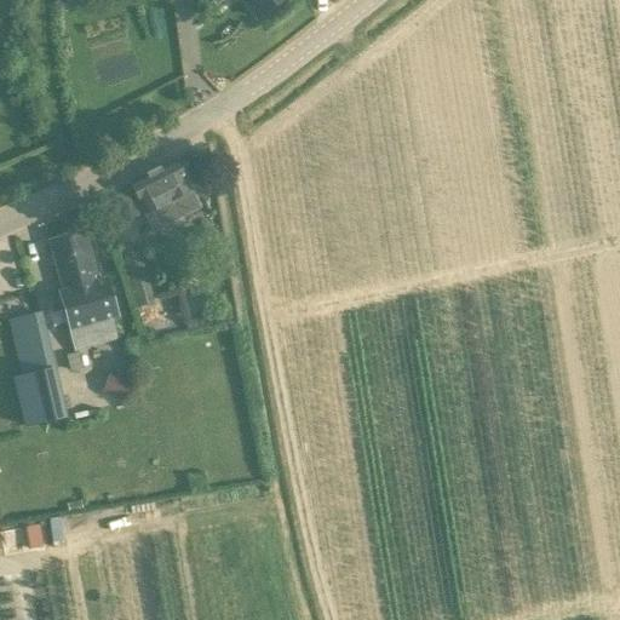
[(213,0),(216,4),(220,0),(242,0),(257,18),(280,0),(213,0)]
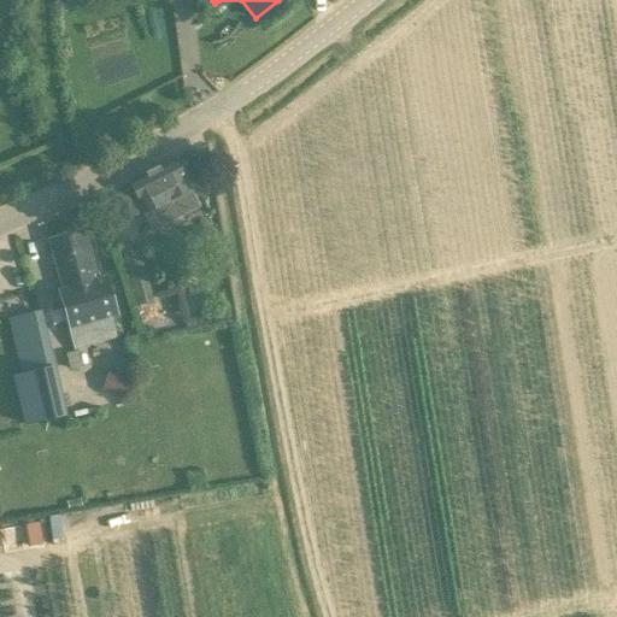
[(178,217),(198,207),(175,159),(129,182),(139,200),(145,212),(170,200),(178,217)]
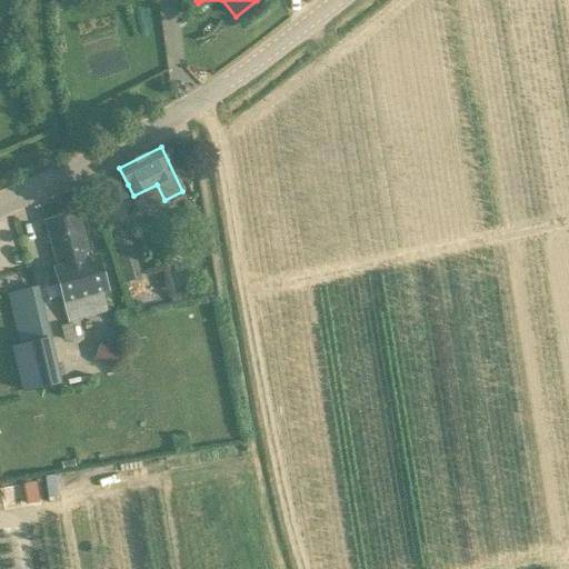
[(98,257),(90,259),(77,212),(45,222),(58,267),(53,268),(69,322),(106,311),(101,293),(108,291),(98,257)]
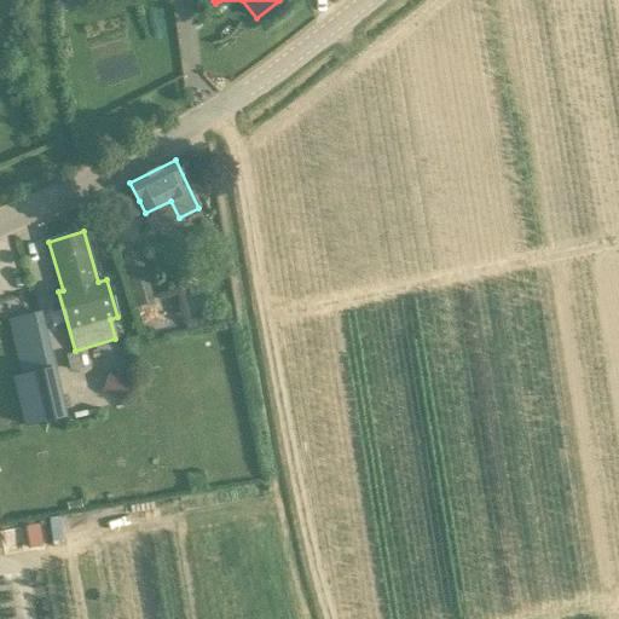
[(154,304),(138,249),(121,254),(137,308),(154,304)]
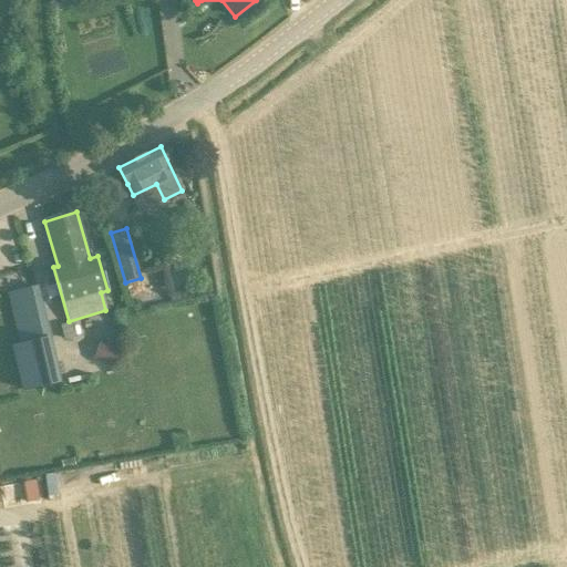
[(59,382),(38,287),(9,292),(20,343),(13,344),(24,390),(59,382)]
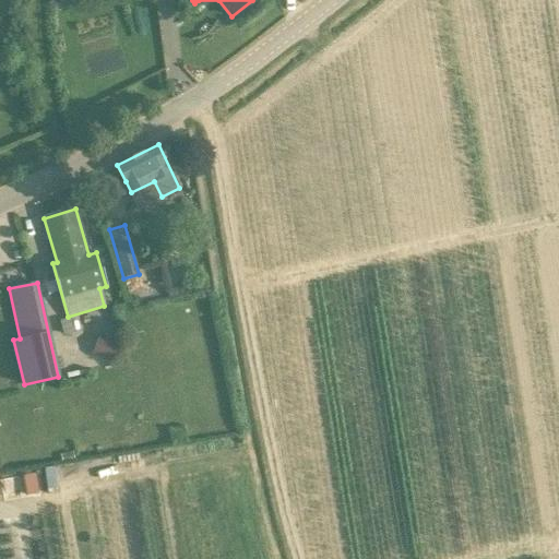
[(153,300),(150,286),(131,290),(134,304),(153,300)]
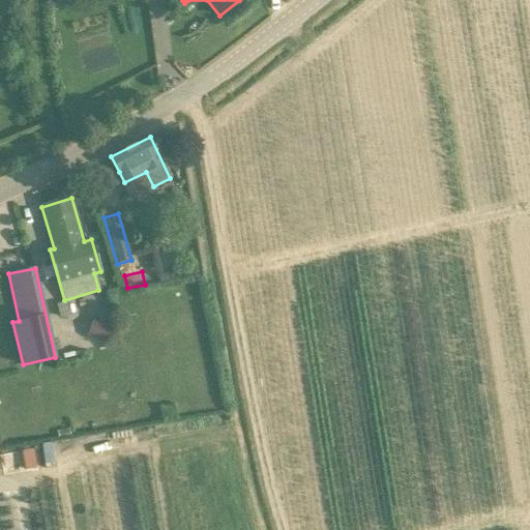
[(117,326),(94,316),(86,334),(109,345),(117,326)]
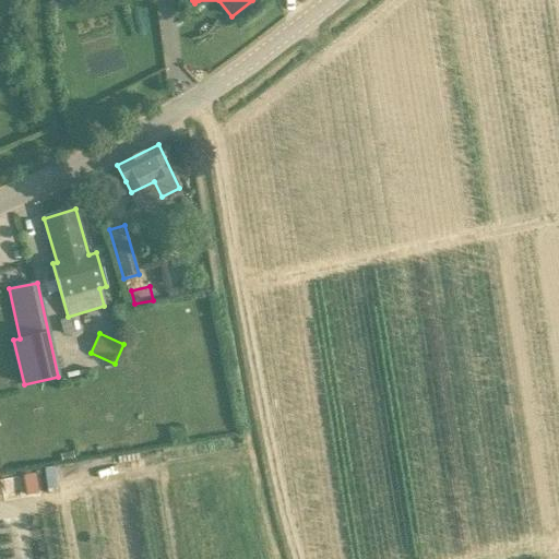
[(63,453),(64,462),(74,460),(73,451),(63,453)]
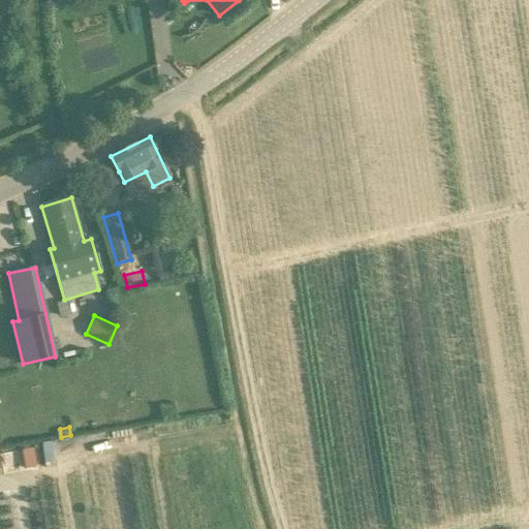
[(22,449),(3,452),(6,469),(24,467),(22,449)]
